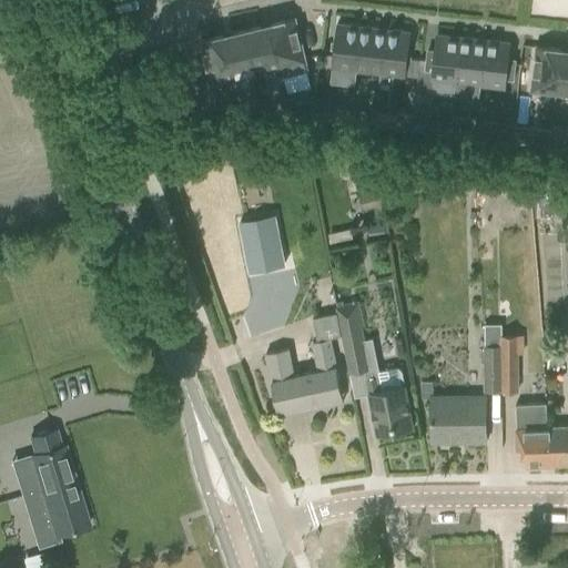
[(270,24),(281,68),(283,78),(307,71),(294,18),(270,24)]
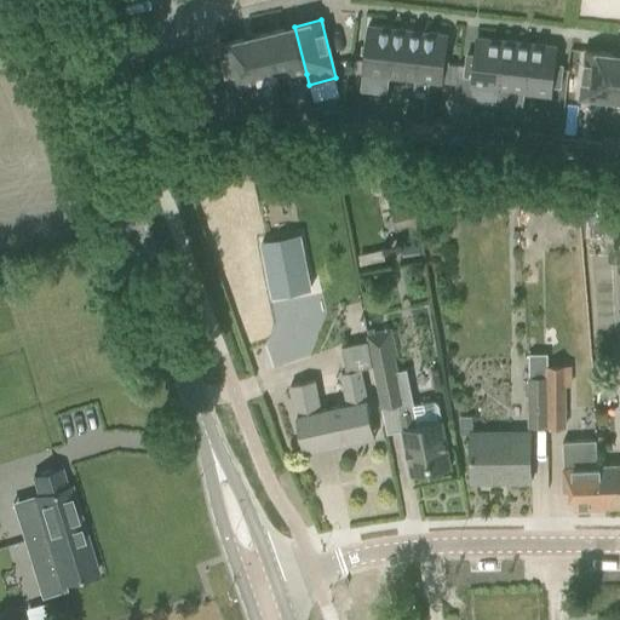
[(361,74),(389,76),(394,28),(367,26),(361,74)]
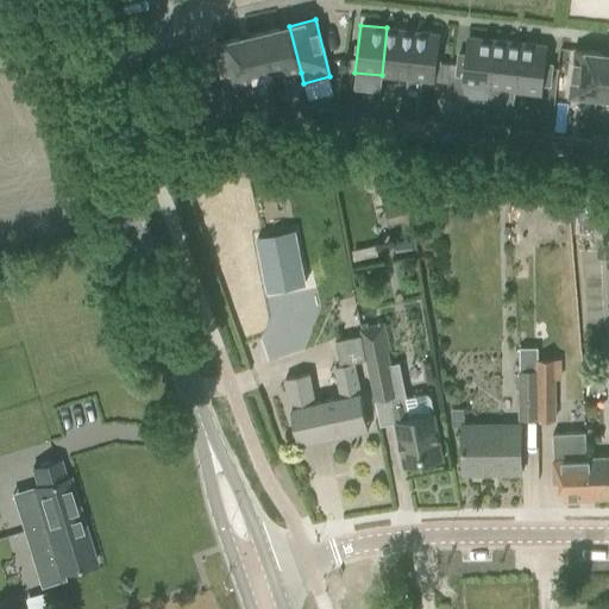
[(289,26),(264,32),(276,79),(301,73),(289,26)]
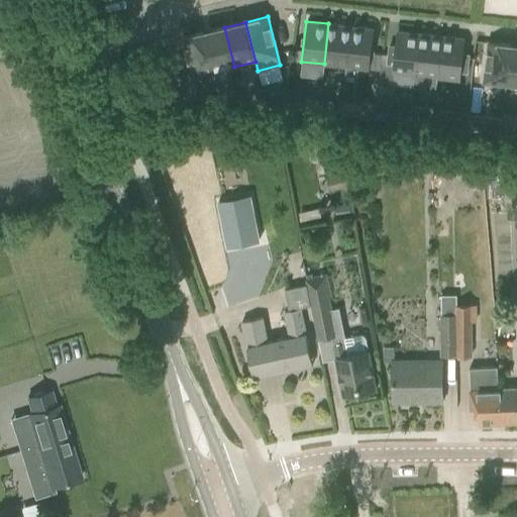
[(324,64),(345,67),(350,26),(328,23),(324,64)]
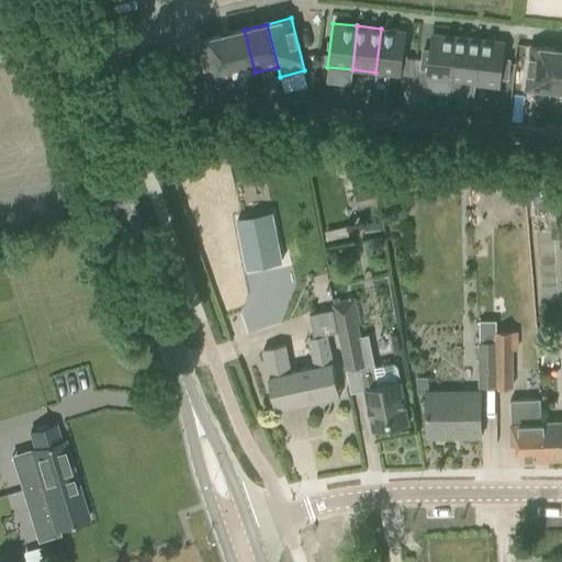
[(381,29),(375,72),(374,81),(388,82),(389,74),(400,75),(405,31),(381,29)]
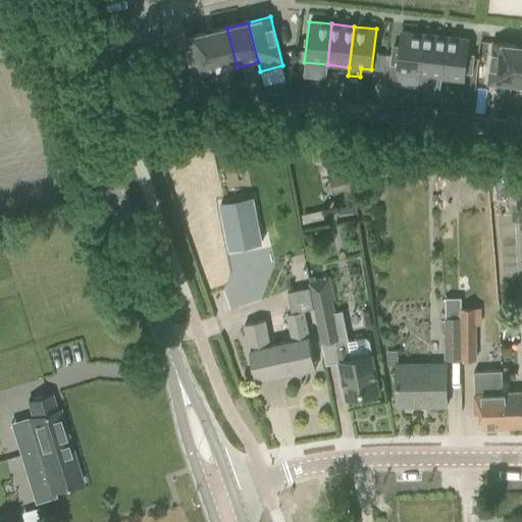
[(226,28),(206,33),(215,72),(237,67),(226,28)]
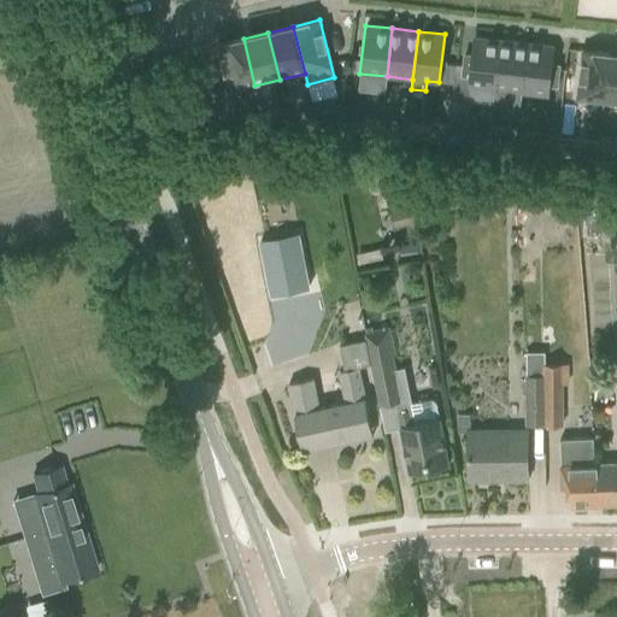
[(468,86),(493,88),(495,89),(500,41),(474,37),(471,58),(462,58),(460,75),(469,76),(468,86)]
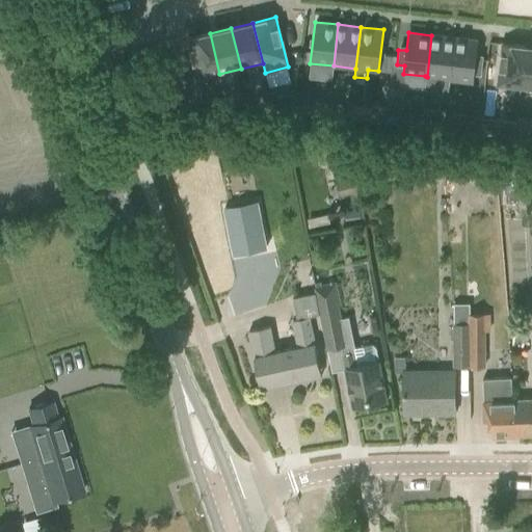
[(219,74),(210,33),(187,38),(196,79),(219,74)]
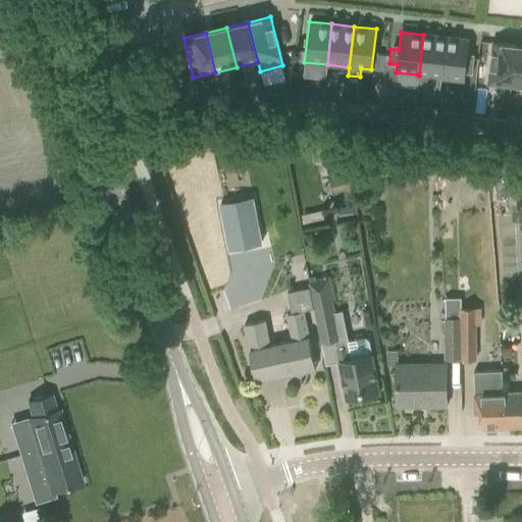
[(419,75),(417,74),(416,85),(439,88),(440,77),(446,37),(423,35),(419,75)]
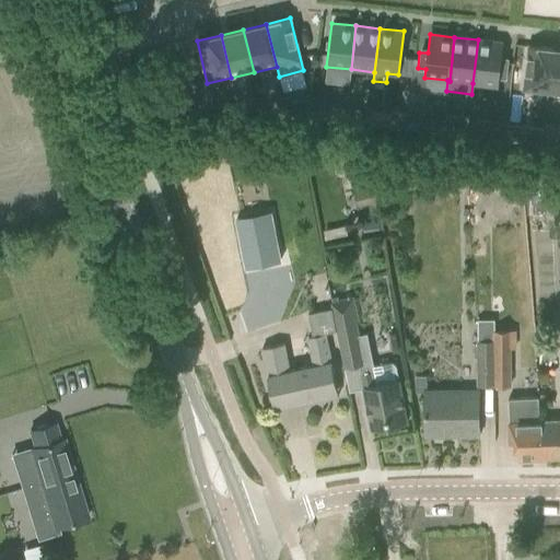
[(501,43),(478,39),(473,83),(497,86),(498,78),(505,79),(508,62),(499,61),(501,43)]
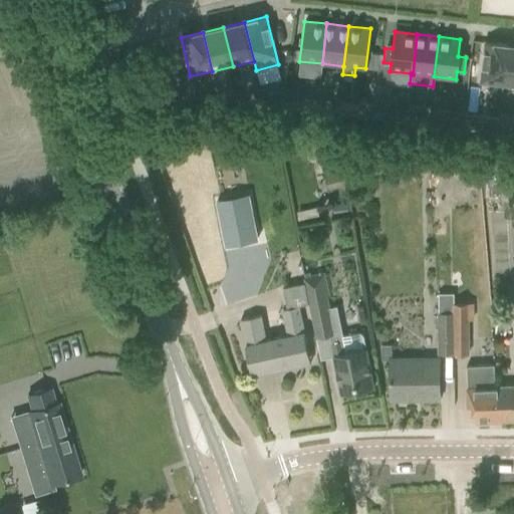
[(480,81),(502,84),(507,44),(485,42),(480,81)]
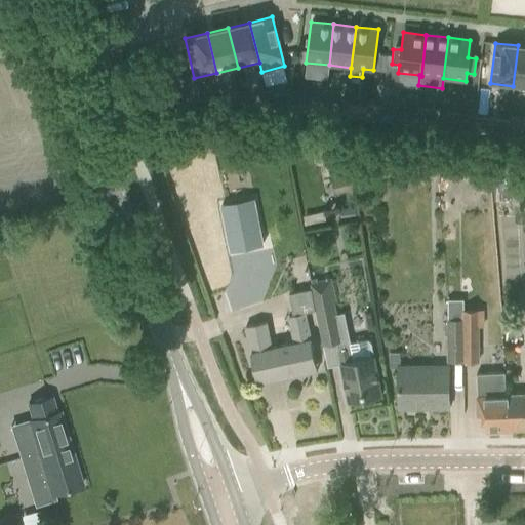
[(513,86),(524,87),(524,46),(518,45),(513,86)]
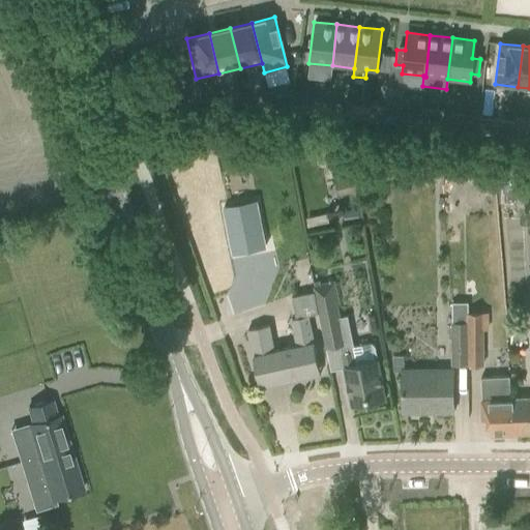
[(387,92),(385,108),(384,115),(400,117),(402,93),(387,92)]
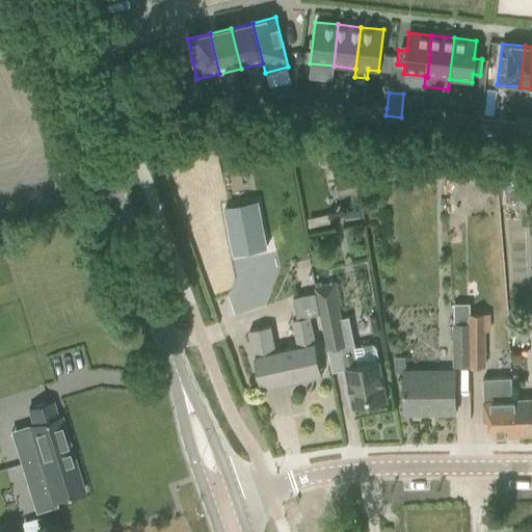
[(270,108),(292,111),(293,99),(271,96),(270,108)]
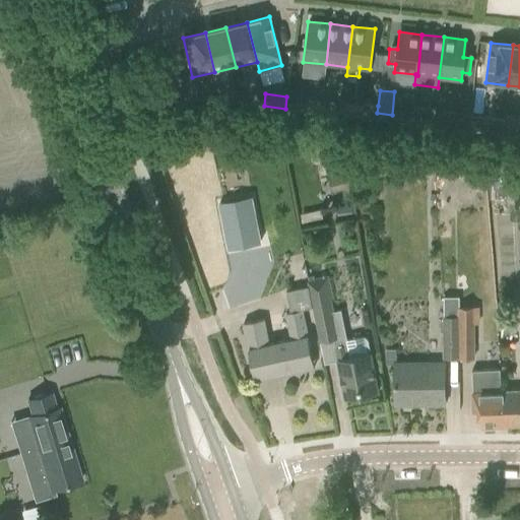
[(306,111),(318,112),(319,102),(307,101),(306,111)]
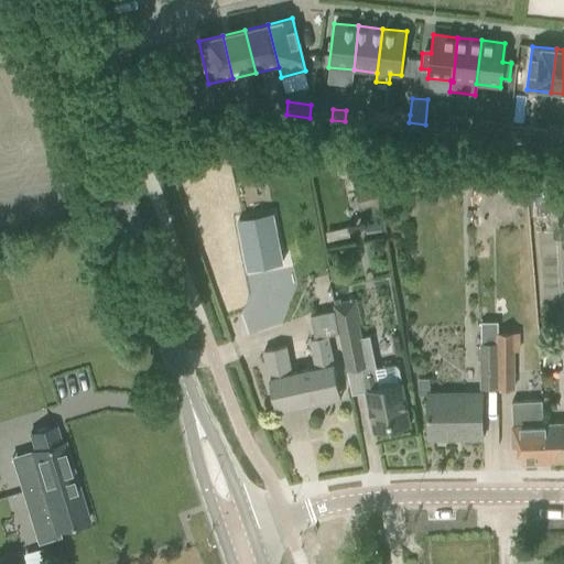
[(357,123),(370,125),(371,114),(358,112),(357,123)]
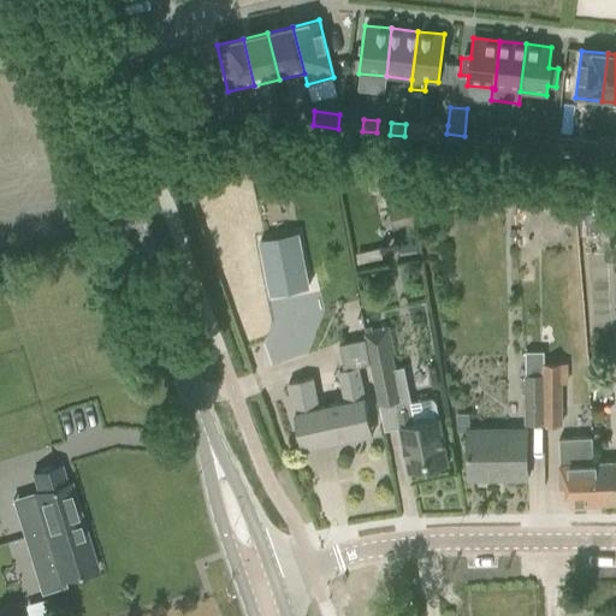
[(446,141),(446,134),(448,125),(431,123),(430,140),(446,141)]
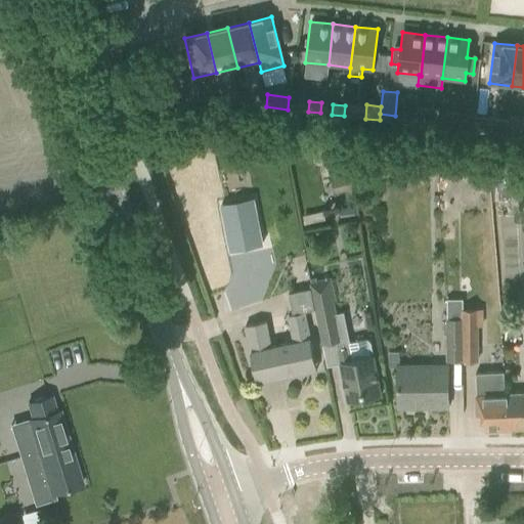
[(455,113),(453,128),(471,131),(472,120),(473,115),(455,113)]
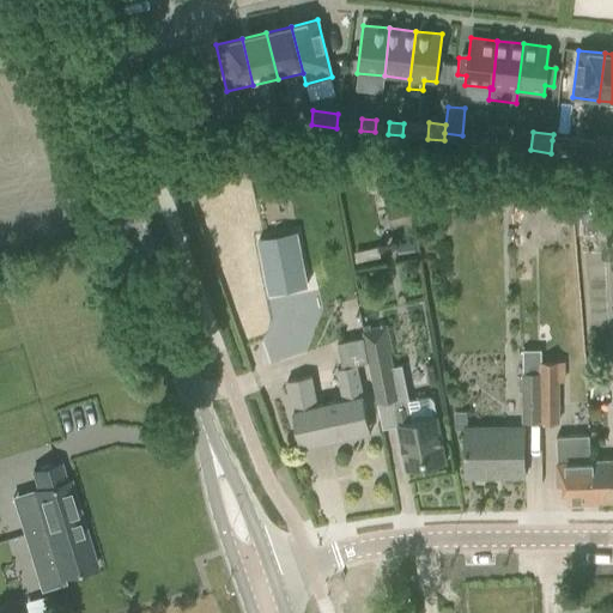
[(551,153),(571,156),(574,143),(552,140),(551,153)]
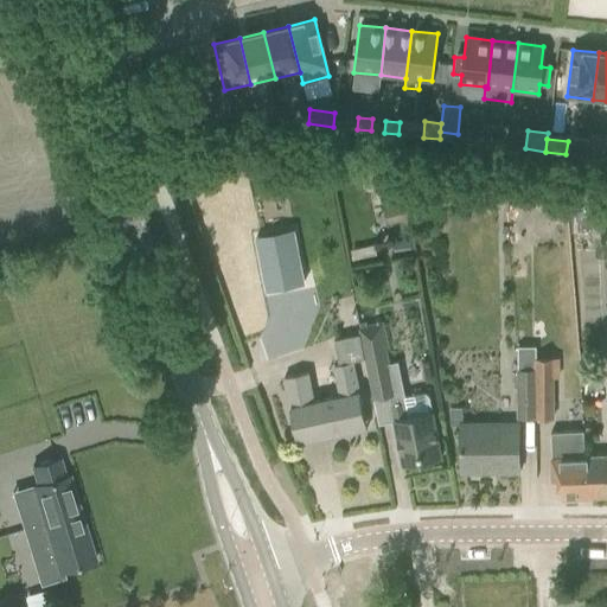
[(586,157),(606,159),(606,153),(606,144),(588,142),(586,157)]
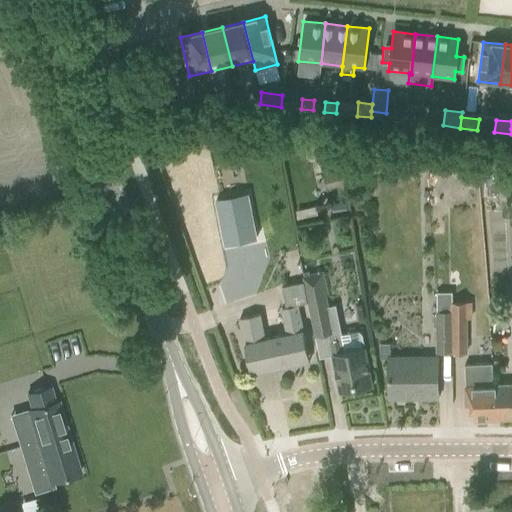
[(247,193),(215,200),(224,244),(256,238),(247,193)]
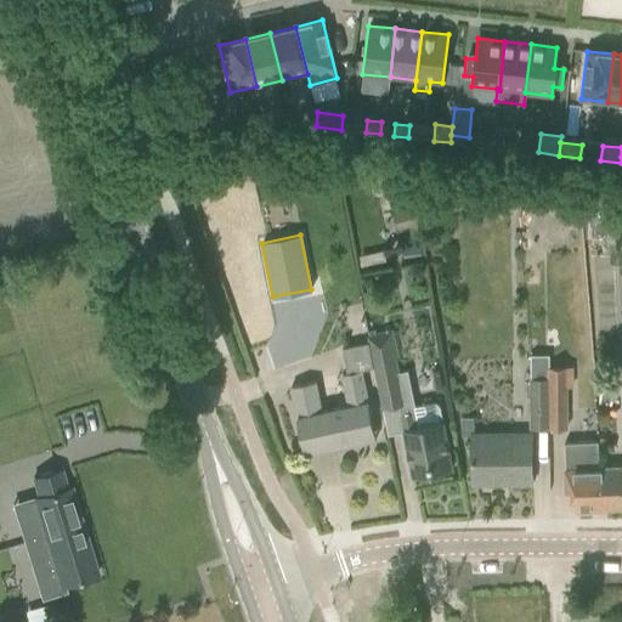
[(419,246),(402,248),(403,260),(422,258),(419,246)]
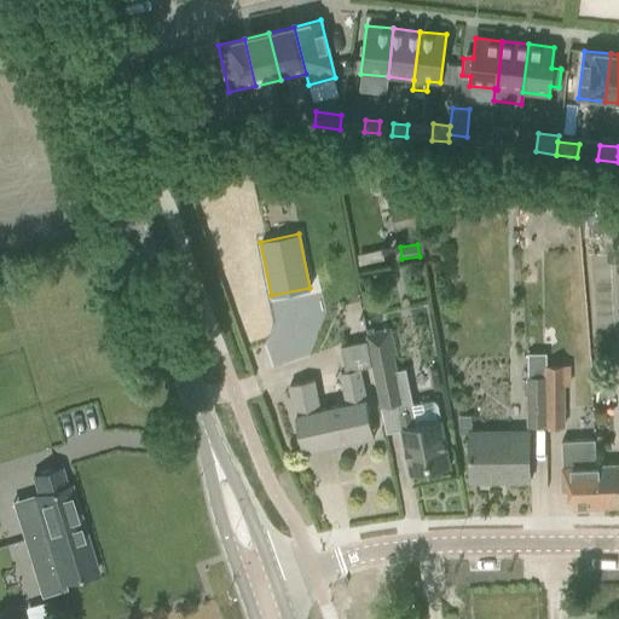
[(366,341),(371,365),(380,406),(401,401),(387,328),(365,331),(366,341)]
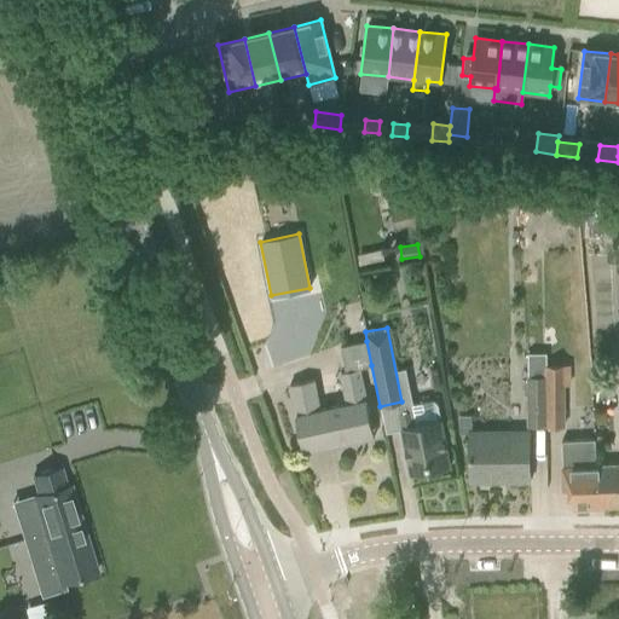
[(570,385),(570,375),(570,365),(545,365),(545,376),(547,426),(565,426),(565,385),(570,385)]
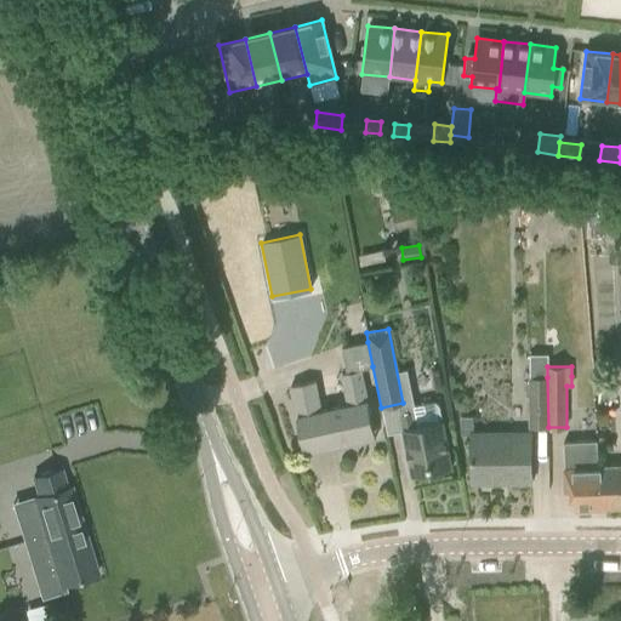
[(290,386),(303,454),(355,443),(354,436),(374,432),(369,409),(360,370),(341,374),(345,393),(352,392),(354,404),(322,411),(314,381),(290,386)]
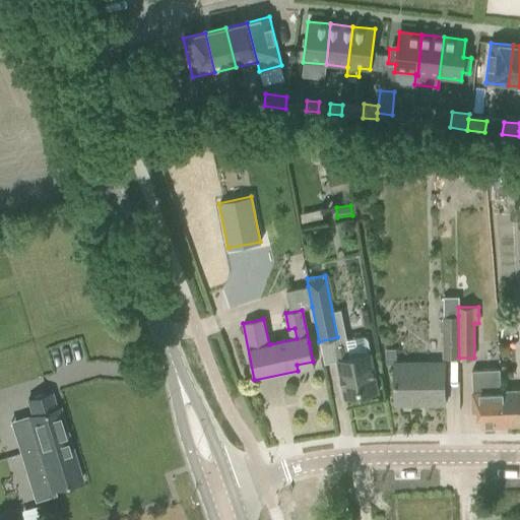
[(458,316),(443,317),(443,358),(459,358),(458,316)]
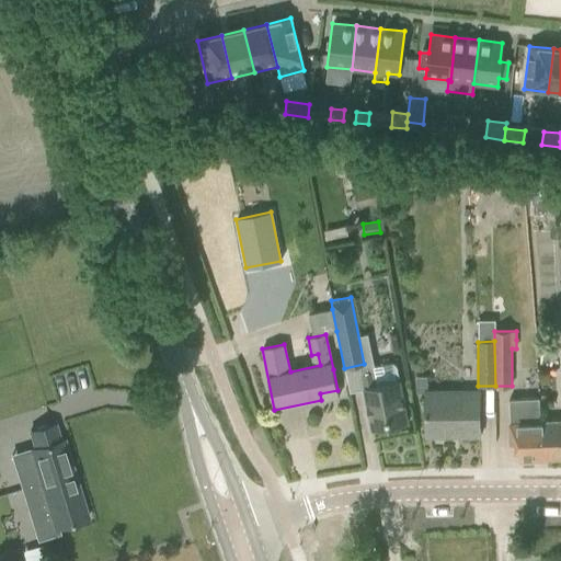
[(366,403),(369,418),(371,430),(408,423),(399,380),(396,380),(391,363),(373,367),(374,371),(361,374),(367,402),(366,403)]
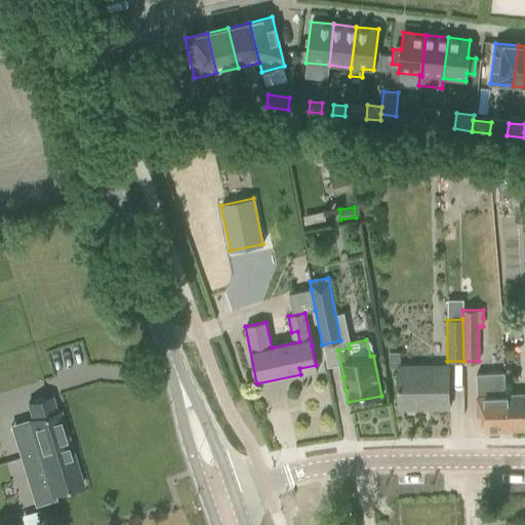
[(398,367),(399,402),(428,402),(428,407),(448,407),(447,367),(398,367)]
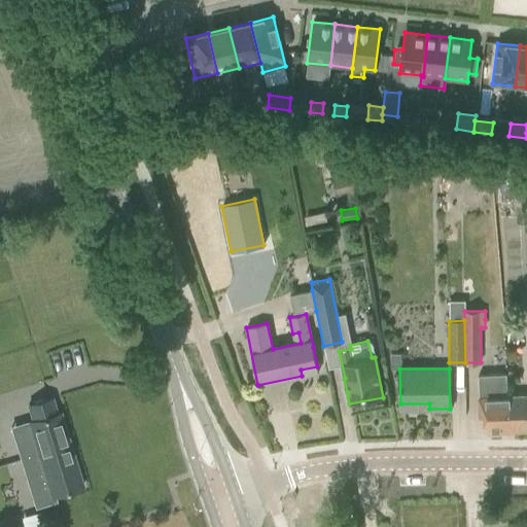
[(514,430),(512,396),(506,396),(505,374),(478,375),(479,397),(478,397),(479,417),(486,416),(487,431),(514,430)]
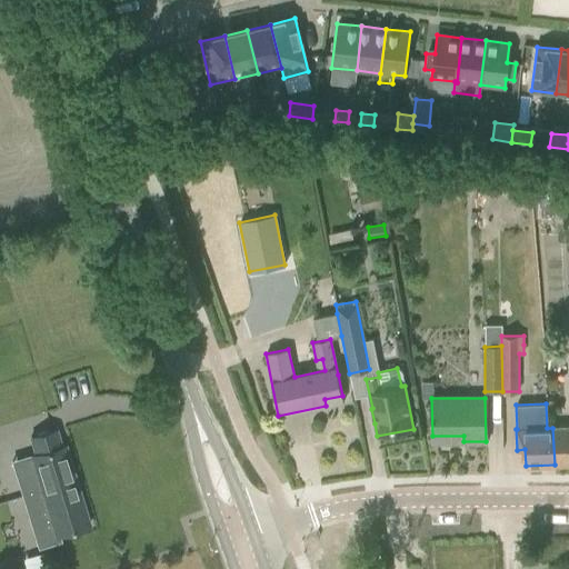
[(568,427),(552,428),(555,465),(568,463),(568,427)]
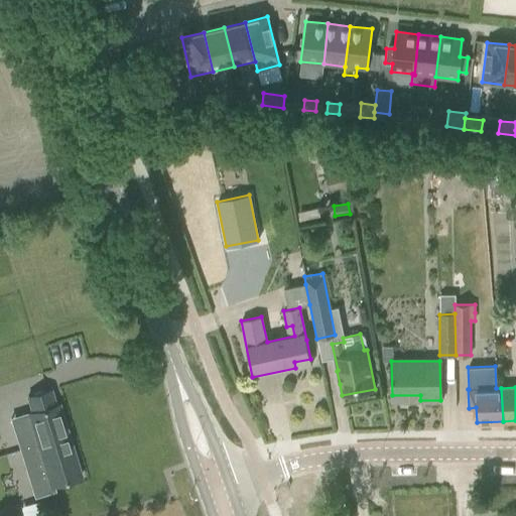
[(80,477),(57,404),(54,405),(49,390),(27,397),(31,412),(17,416),(28,454),(21,456),(34,496),(53,490),(52,486),(80,477)]
